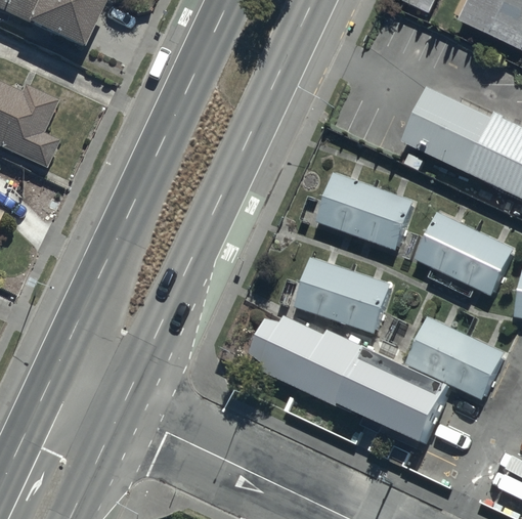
[(0,0),(0,11),(82,52),(109,0),(0,0)]
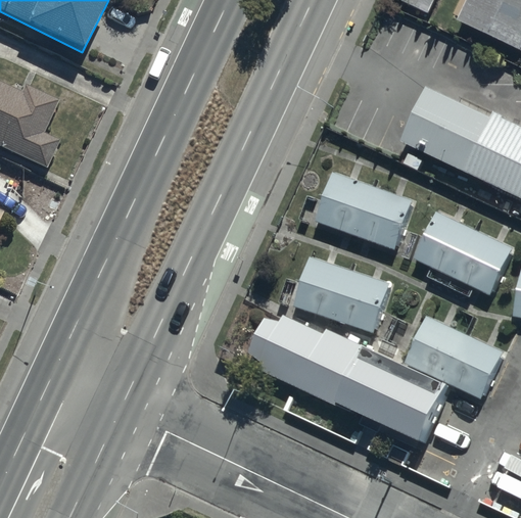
[(403,0),(427,11),(432,0),(403,0)]
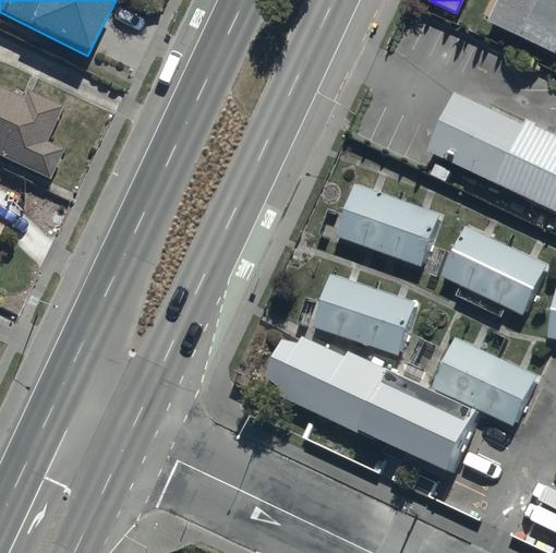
[(495,0),(486,20),(555,52),(555,0),(495,0)]
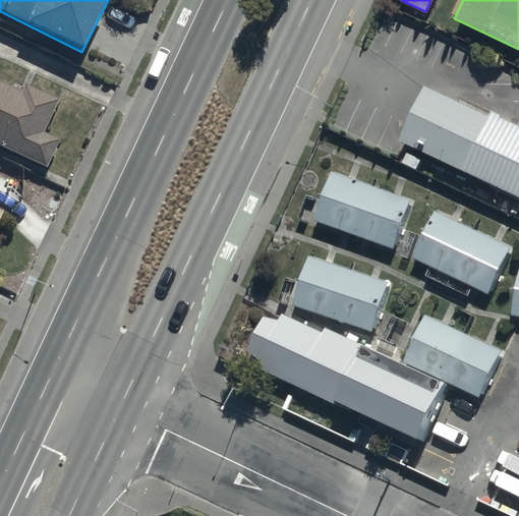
[(0,146),(45,168),(59,140),(41,132),(57,101),(22,83),(18,93),(0,82),(0,146)]
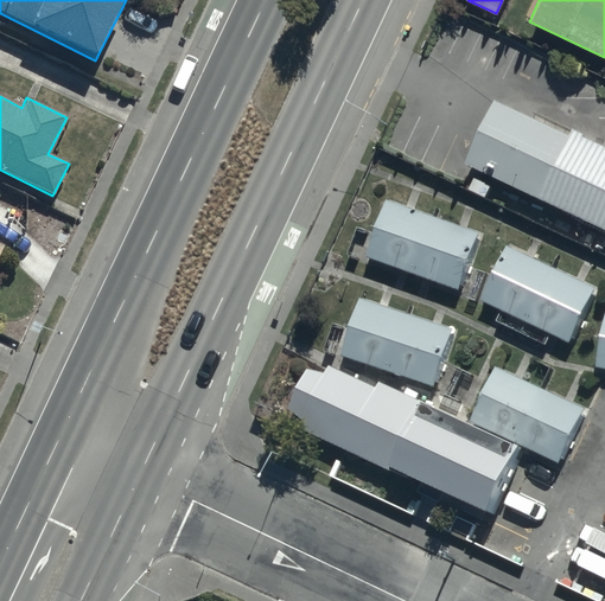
[(568,134),(495,100),(465,164),(604,228),(604,146),(571,130),(568,134)]
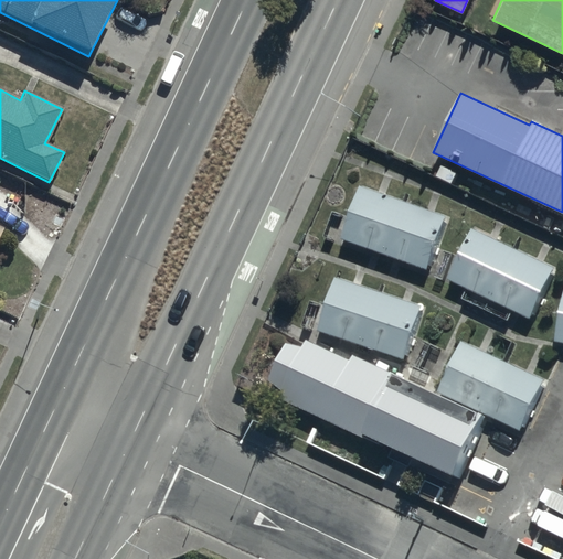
[(358,185),(340,239),(426,269),(444,215),(358,185)]
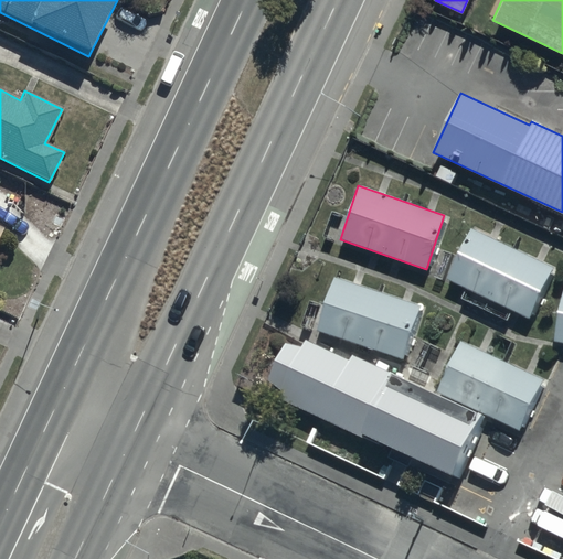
[(469,228),(445,278),(529,318),(553,267),(469,228)]
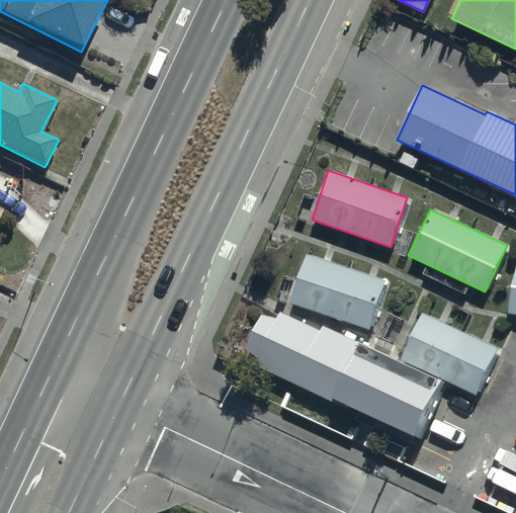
[(387,279),(306,253),(289,302),(370,329),(387,279)]
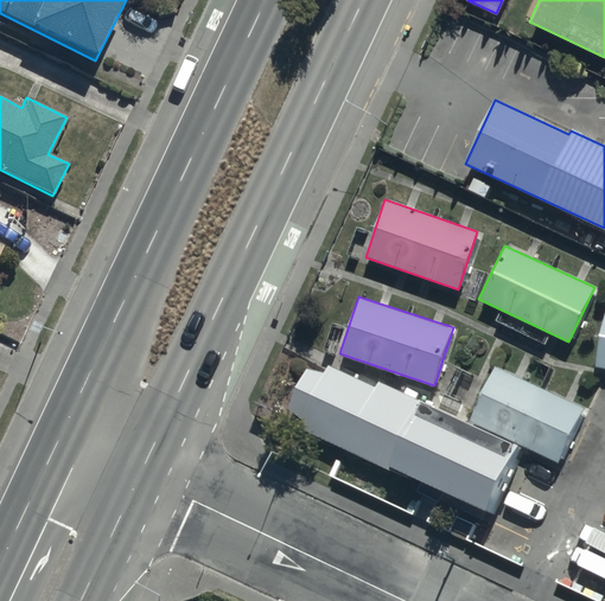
[(604,307),(593,366),(604,368),(604,307)]
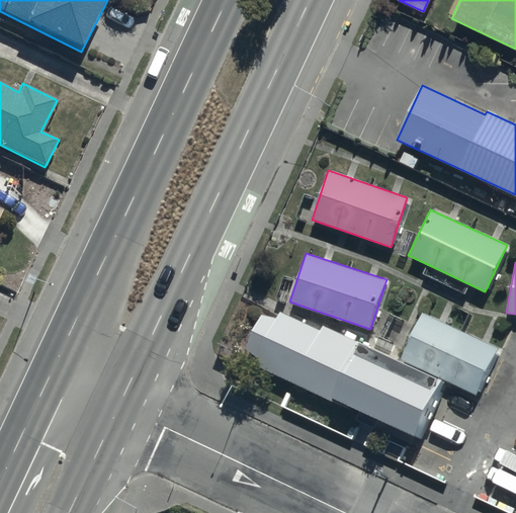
[(265,301),(263,327),(249,356),(422,436),(446,383),(265,301)]
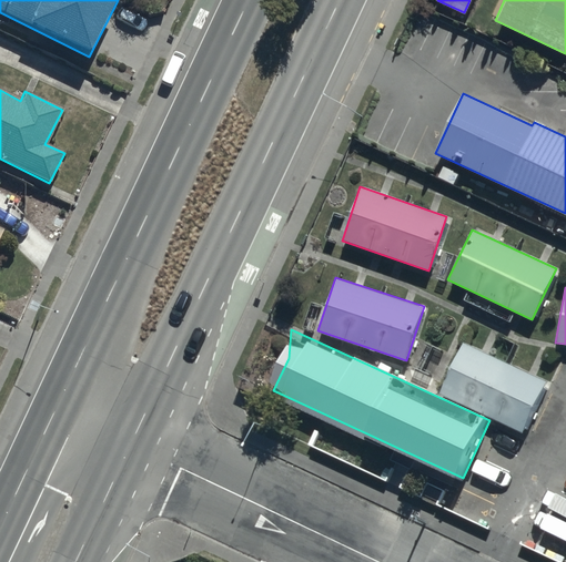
[(547,382),(462,341),(438,391),(524,431),(547,382)]
